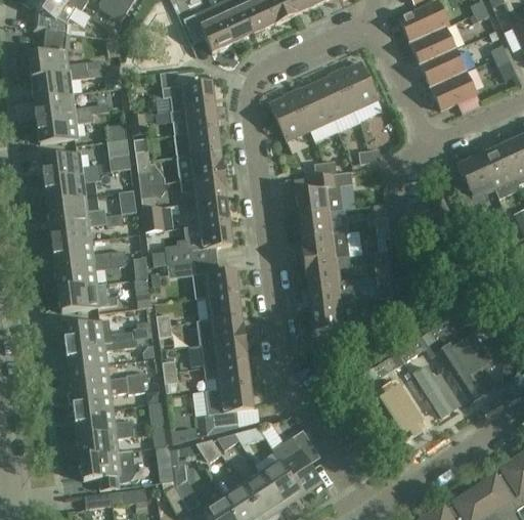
[(76,6),(67,0),(23,0),(22,1),(32,8),(34,5),(35,6),(34,30),(40,31),(70,34),(71,24),(67,20),(76,6)]
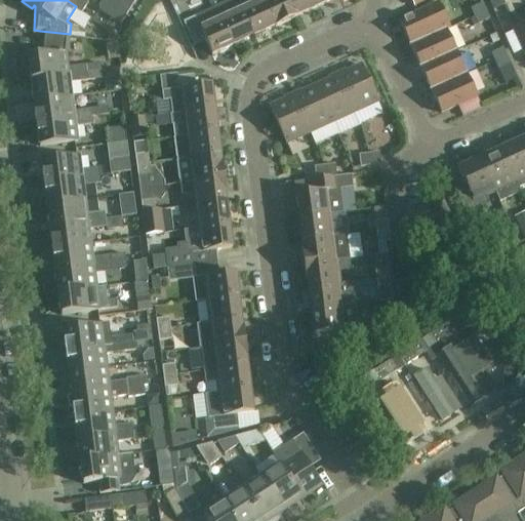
[(67,0),(76,6),(82,9),(87,0),(67,0)]
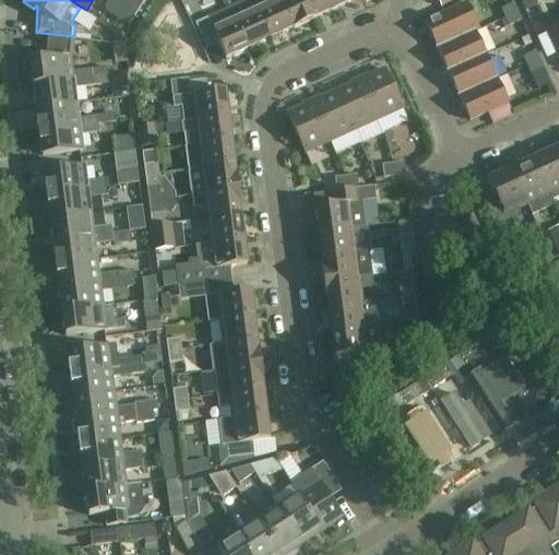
[(133,13),(142,0),(128,0),(123,7),(133,13)]
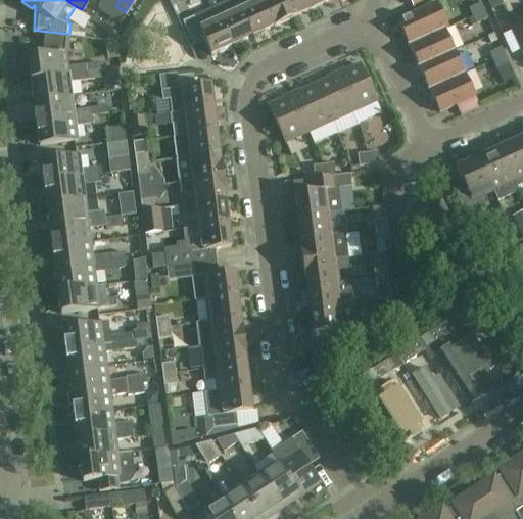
[(219,12),(232,42),(253,33),(240,3),(238,0),(223,0),(215,4),(219,12)]
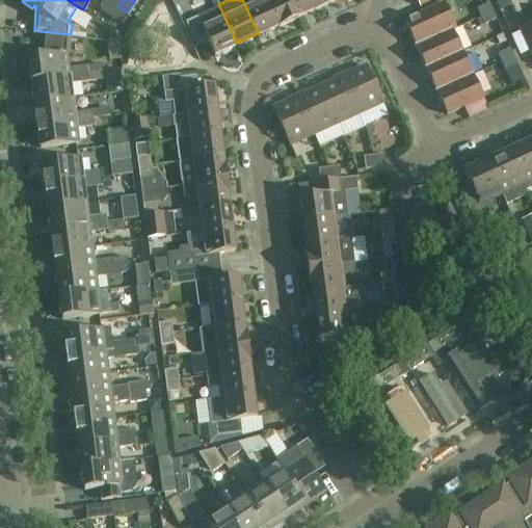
[(242,0),(244,3),(258,33),(280,23),(269,0),(242,0)]
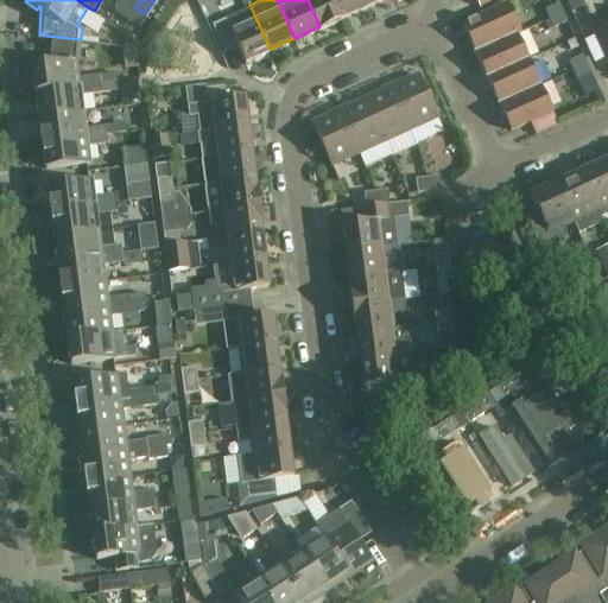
[(308,0),(320,26),(343,16),(336,0),(308,0)]
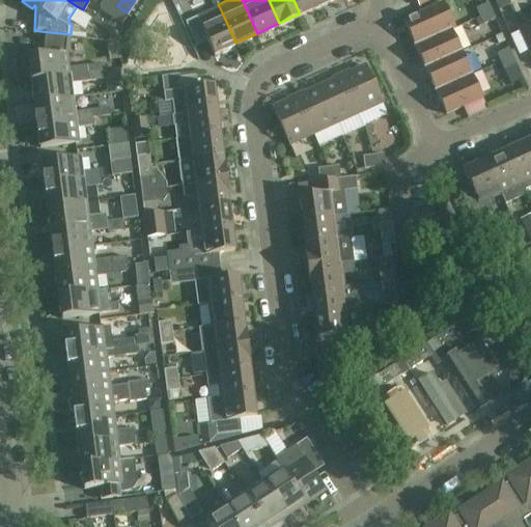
[(322,3),(319,0),(294,0),(300,14),(322,3)]
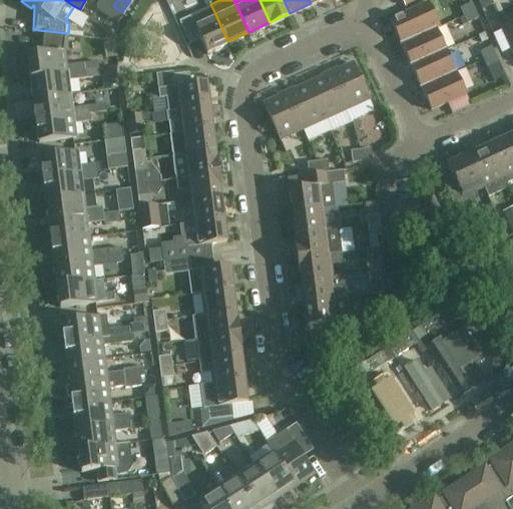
[(390,17),(400,40),(435,24),(436,26),(440,24),(429,0),(427,0),(390,17)]
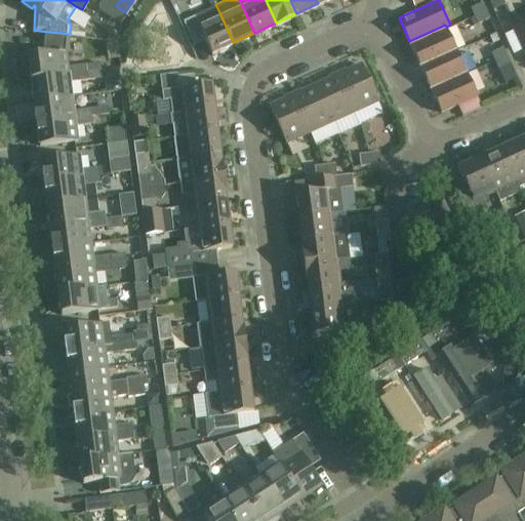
[(475,13),(486,8),(482,0),(471,5),(475,13)]
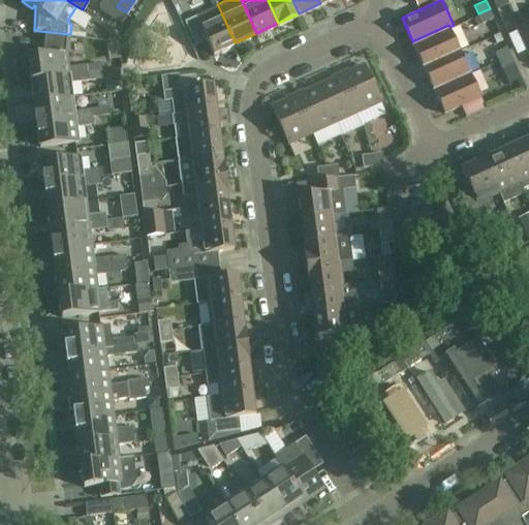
[(213,53),(235,42),(221,12),(217,4),(184,19),(195,42),(207,37),(213,53)]
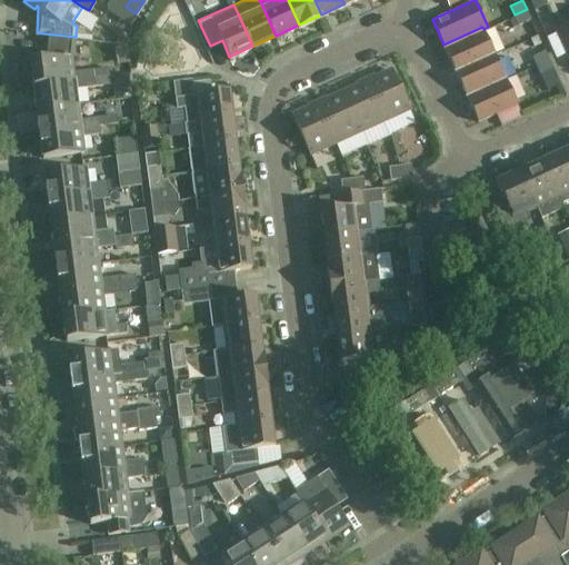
[(130,23),(136,15),(125,8),(119,17),(130,23)]
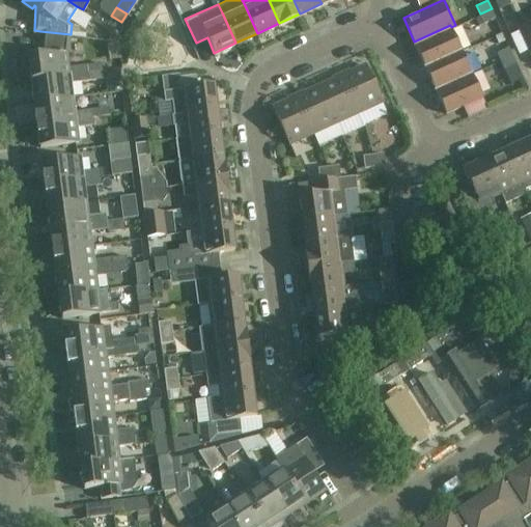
[(492,8),(480,14),(483,21),(495,16),(492,8)]
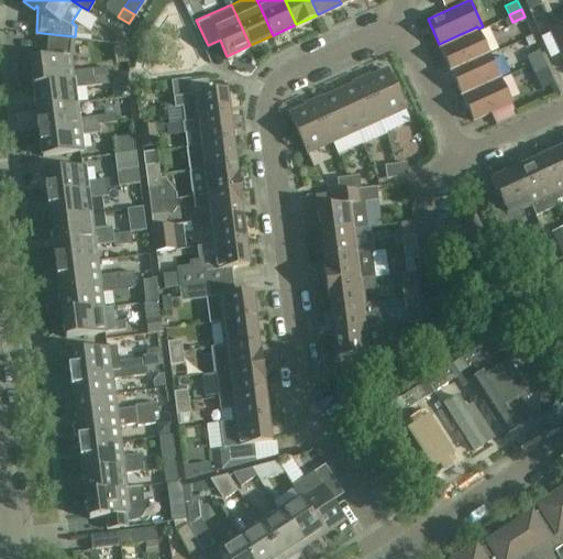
[(562,20),(549,26),(562,56),(562,20)]
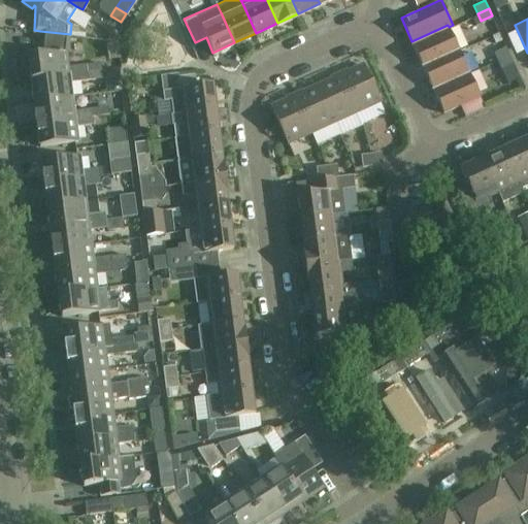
[(411,41),(422,64),(459,47),(449,27),(448,25),(411,41)]
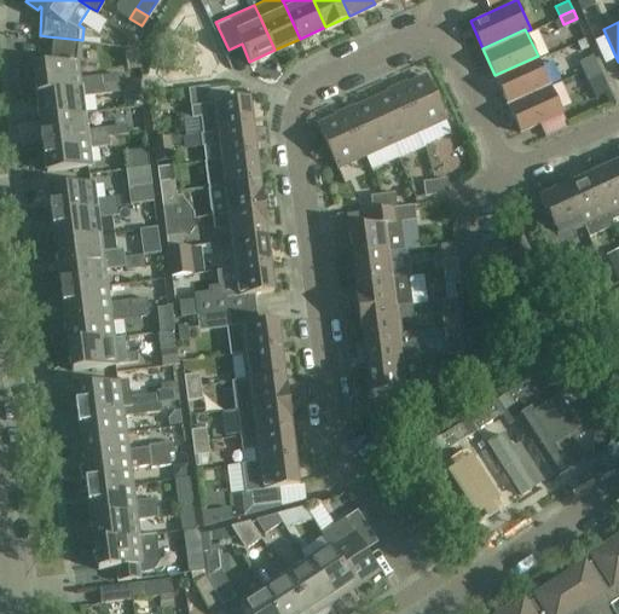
[(140,41),(128,33),(126,45),(137,46),(140,41)]
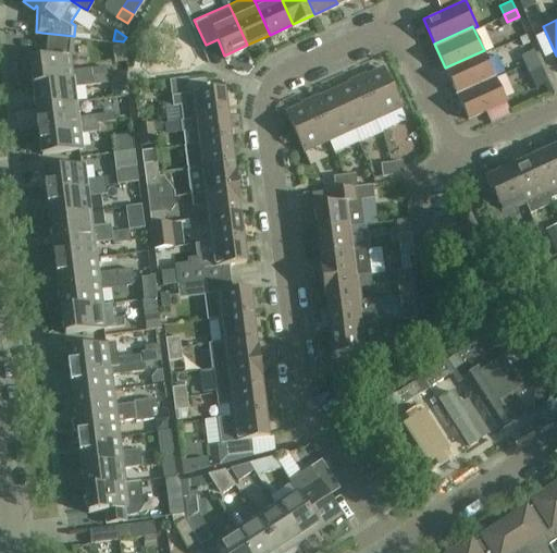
[(102,72),(107,72),(106,63),(73,68),(70,52),(73,51),(74,36),(42,33),(41,56),(29,57),(33,81),(102,72)]
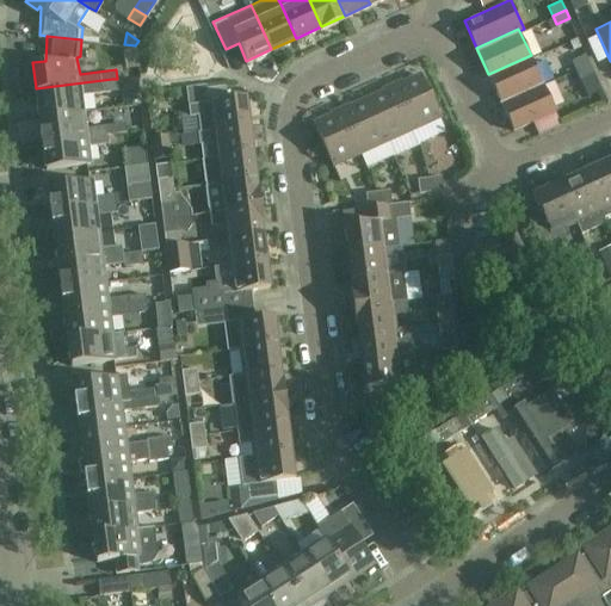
[(575,67),(588,61),(585,51),(572,57),(575,67)]
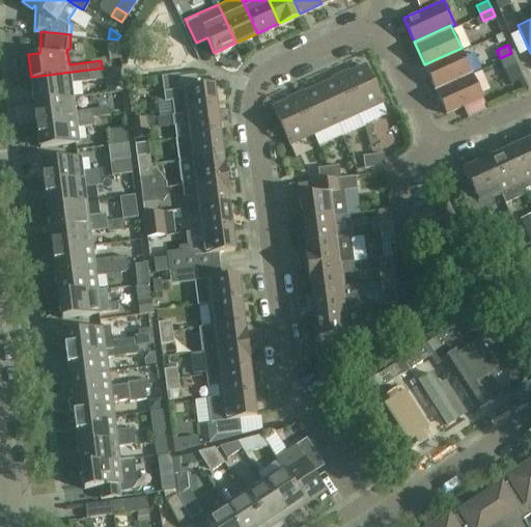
[(424,64),(436,87),(472,71),(462,48),(424,64)]
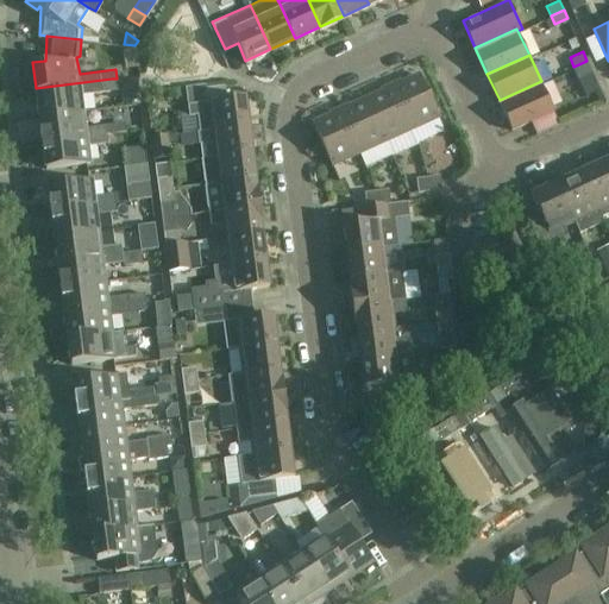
[(586,61),(573,67),(585,93),(598,87),(586,61)]
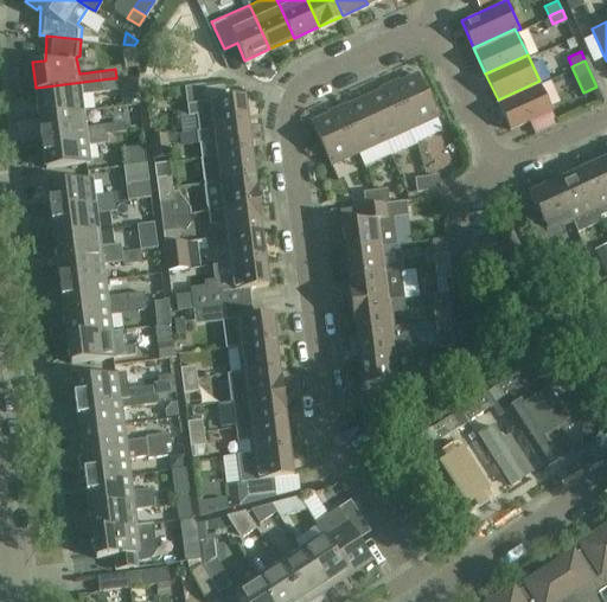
[(390,83),(410,127),(436,114),(417,71),(390,83)]
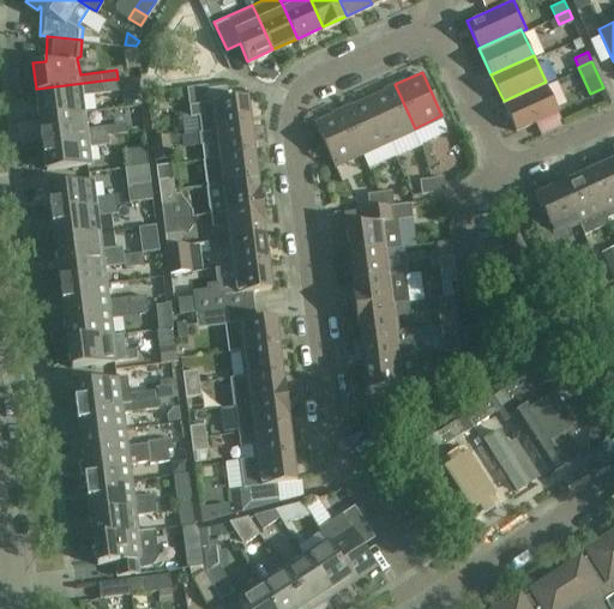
[(36,89),(40,115),(84,109),(83,94),(110,90),(113,85),(113,79),(36,89)]
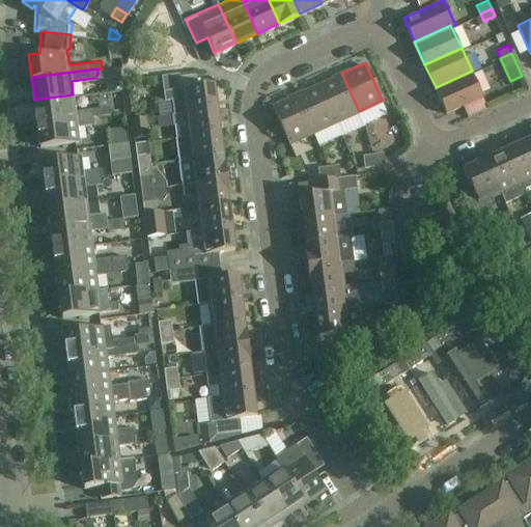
[(472,71),(436,87),(446,111),(482,94),(472,71)]
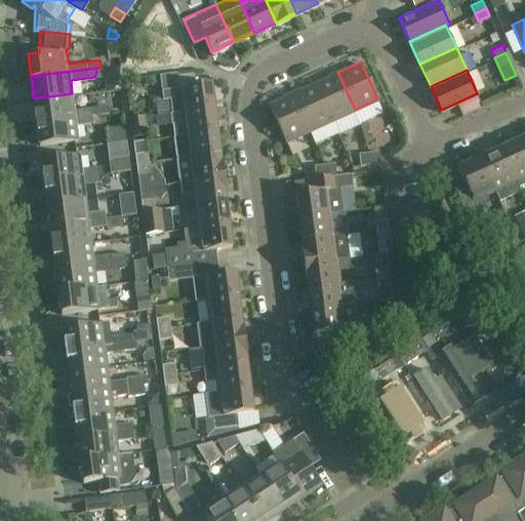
[(180,96),(183,110),(214,106),(211,82),(195,84),(194,72),(169,75),(172,97),(180,96)]
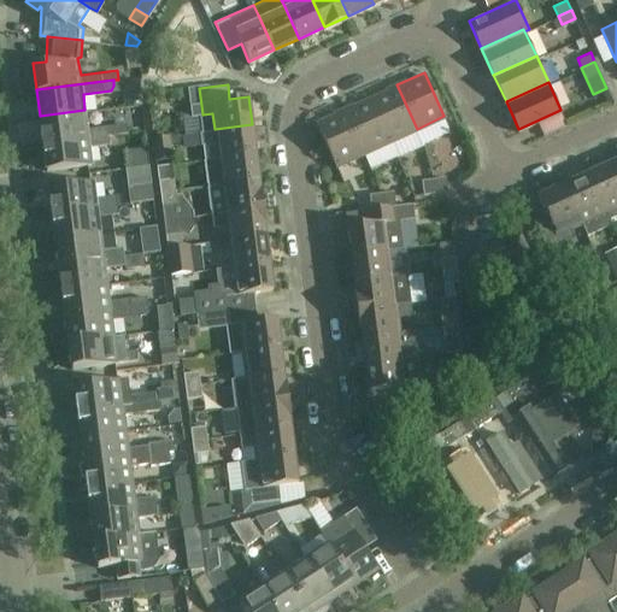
[(397,84),(370,96),(391,141),(417,129),(397,84)]
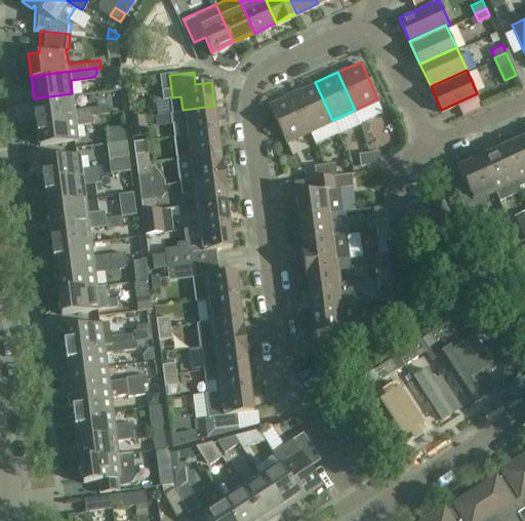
[(332,120),(315,82),(292,92),(310,130),(332,120)]
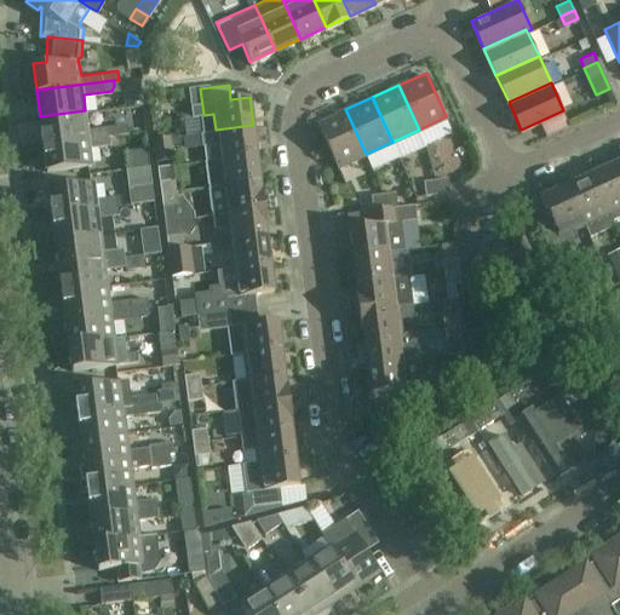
[(366,154),(345,109),(319,121),(339,166),(366,154)]
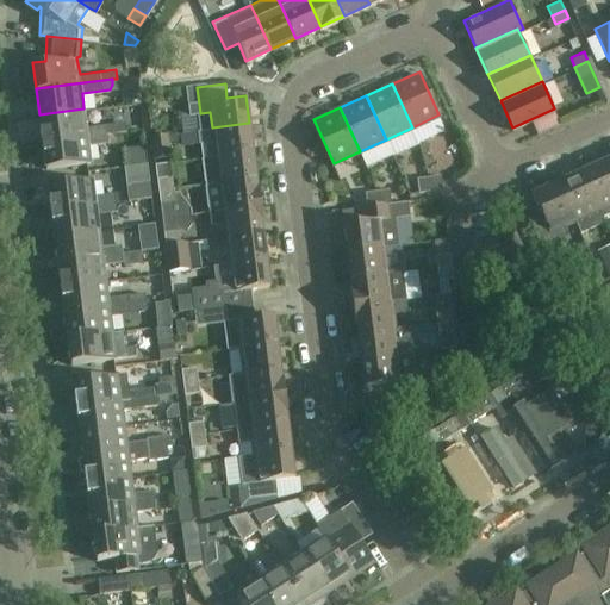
[(83,108),(39,114),(42,135),(41,135),(41,141),(107,131),(126,130),(125,124),(120,120),(86,125),(83,108)]
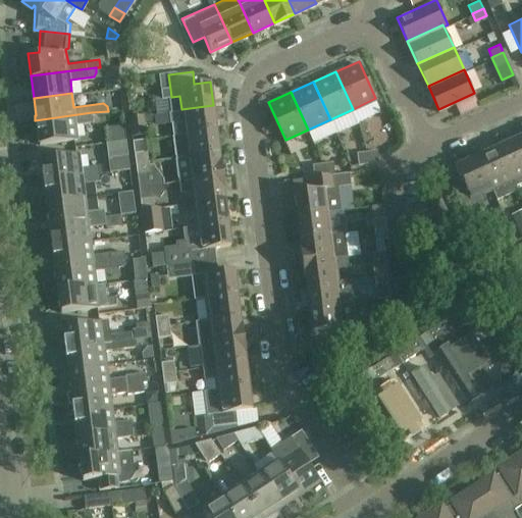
[(216,127),(213,105),(181,109),(169,110),(170,122),(176,121),(178,133),(216,127)]
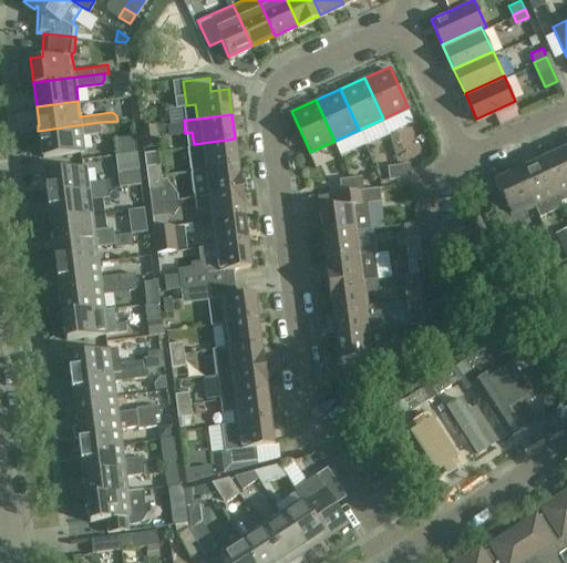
[(101,131),(100,122),(38,131),(39,135),(40,135),(42,154),(84,150),(82,133),(101,131)]
